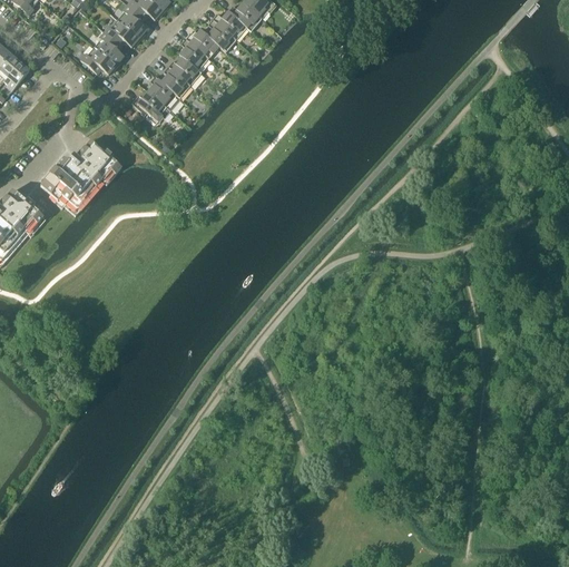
[(13,0),(29,15),(35,9),(32,7),(38,0),(13,0)]
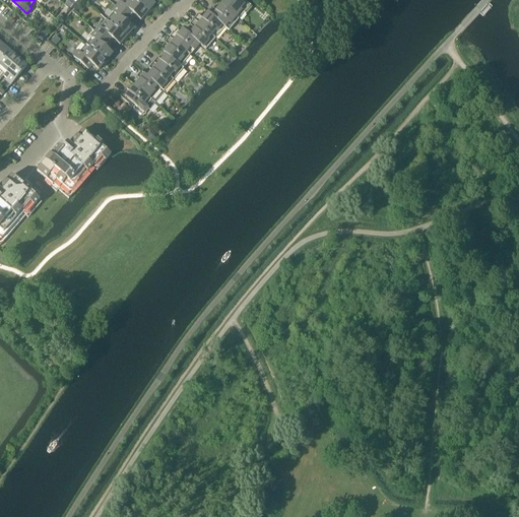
[(148,10),(136,0),(122,0),(120,0),(117,4),(132,17),(136,12),(141,17),(148,10)]
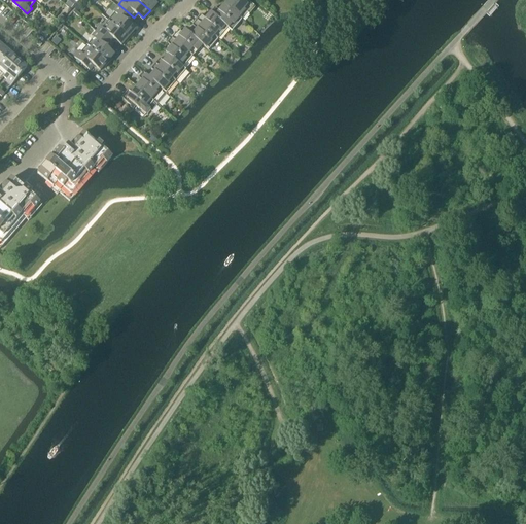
[(138,0),(150,10),(158,2),(155,0),(138,0)]
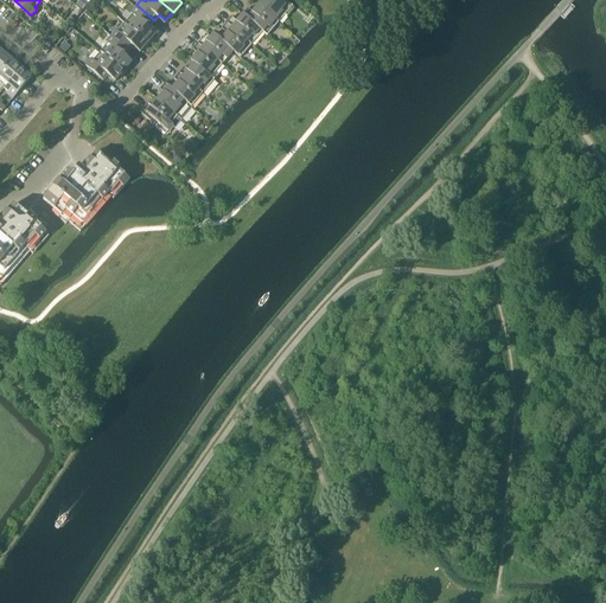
[(261,0),(259,2),(279,19),(285,12),(287,13),(294,5),(288,0),(284,0),(261,0)]
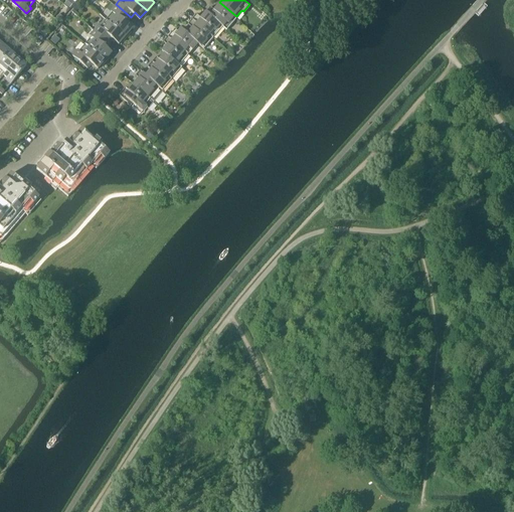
[(236,16),(219,2),(214,8),(211,5),(206,10),(223,24),(226,27),(236,16)]
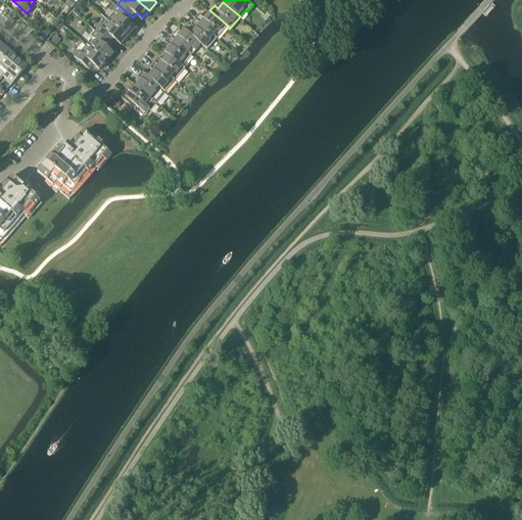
[(133,17),(117,4),(113,8),(114,10),(108,17),(128,35),(135,27),(129,21),(133,17)]
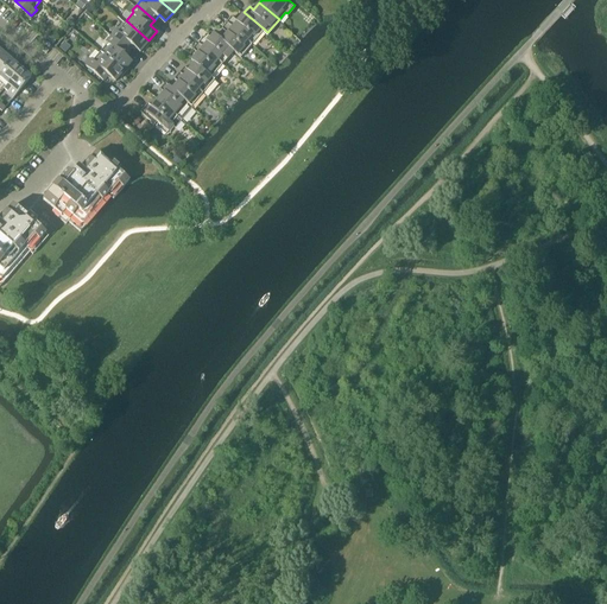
[(264,29),(244,12),(238,19),(233,14),(227,20),(252,42),(264,29)]
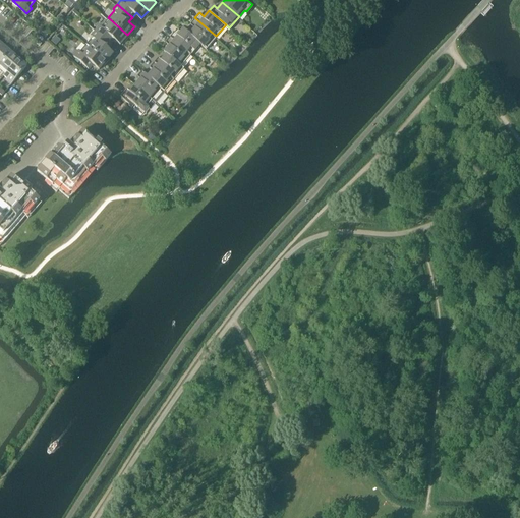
[(127,35),(108,17),(102,25),(100,23),(96,29),(111,42),(115,38),(121,43),(127,35)]
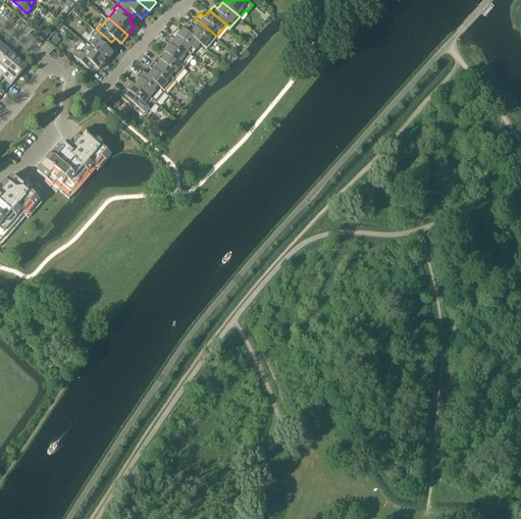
[(195,27),(191,32),(190,33),(201,42),(207,47),(216,36),(195,17),(191,22),(195,27)]
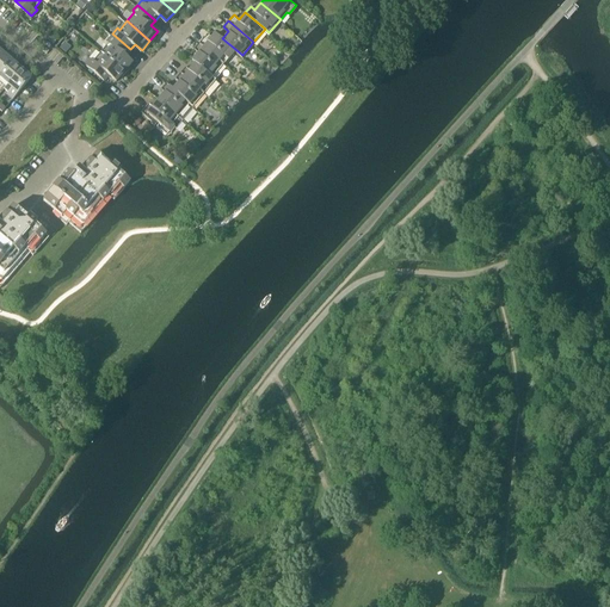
[(48,36),(54,42),(59,36),(53,30),(48,36)]
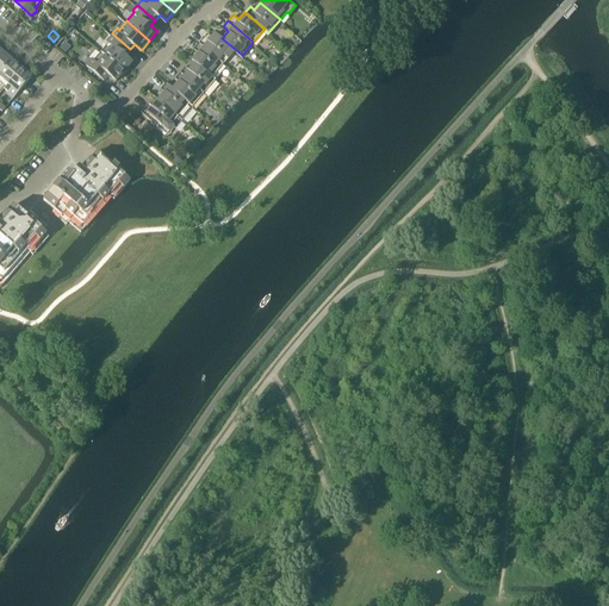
[(207,31),(199,41),(223,62),(235,49),(222,38),(223,37),(215,31),(212,35),(207,31)]
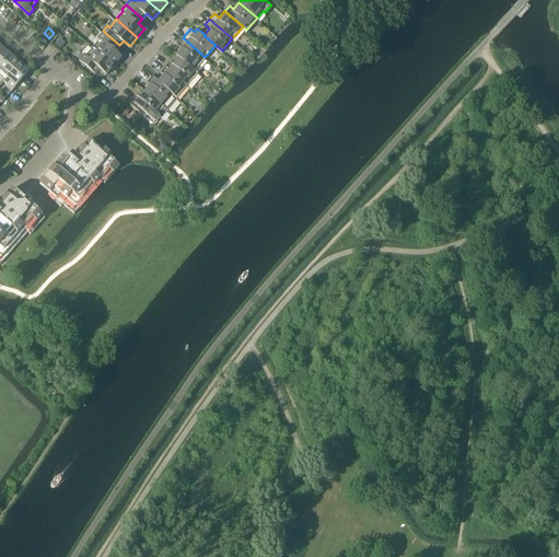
[(119,45),(103,31),(99,36),(101,37),(93,46),(114,64),(121,55),(115,49),(119,45)]
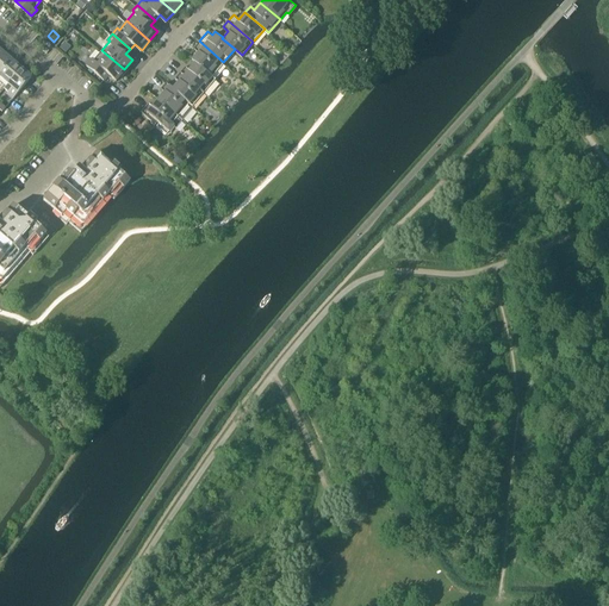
[(223,62),(199,41),(194,47),(198,50),(192,58),(196,61),(212,74),(223,62)]
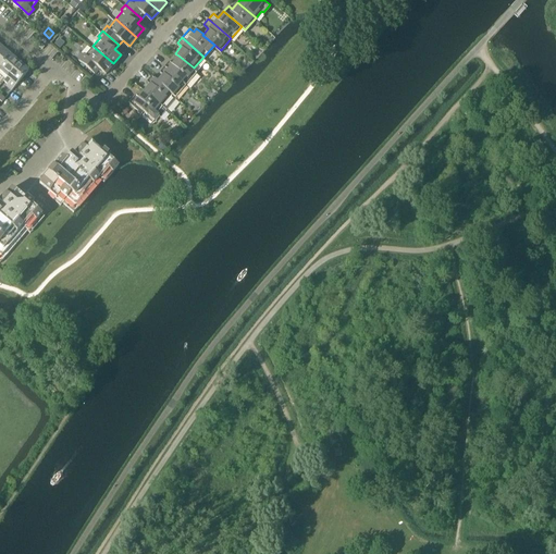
[(0,64),(11,52),(2,45),(0,47),(0,64)]
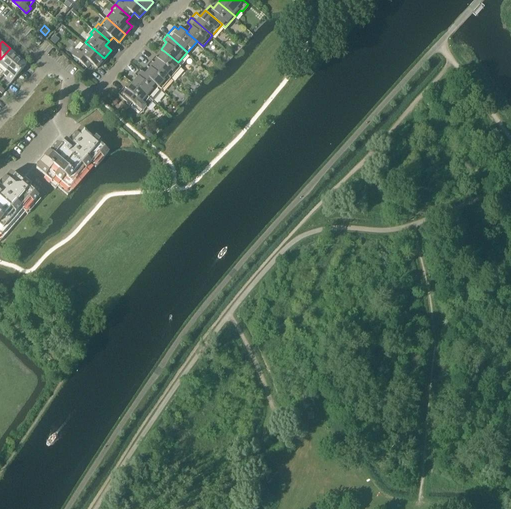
[(104,58),(85,42),(79,49),(77,47),(73,52),(88,66),(92,61),(98,66),(104,58)]
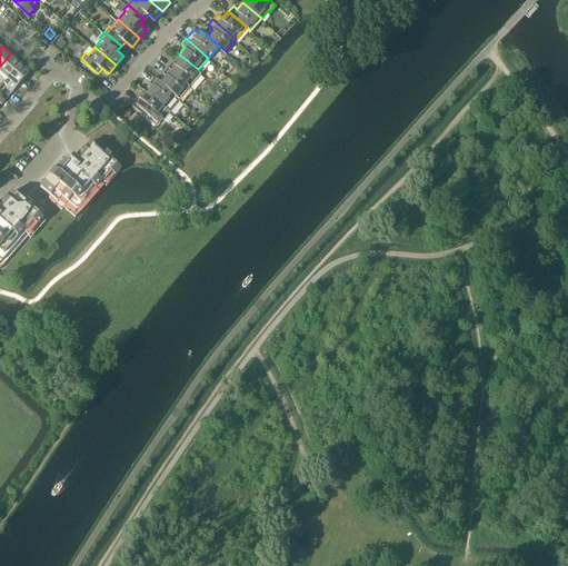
[(20,61),(11,53),(0,66),(0,69),(8,76),(20,61)]
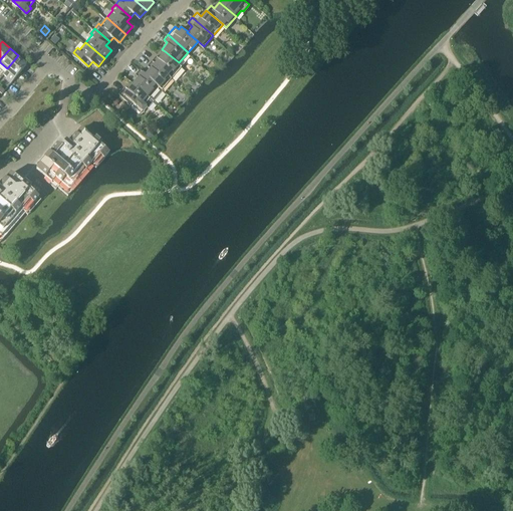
[(179,62),(165,51),(160,57),(157,54),(153,59),(172,76),(182,65),(179,62)]
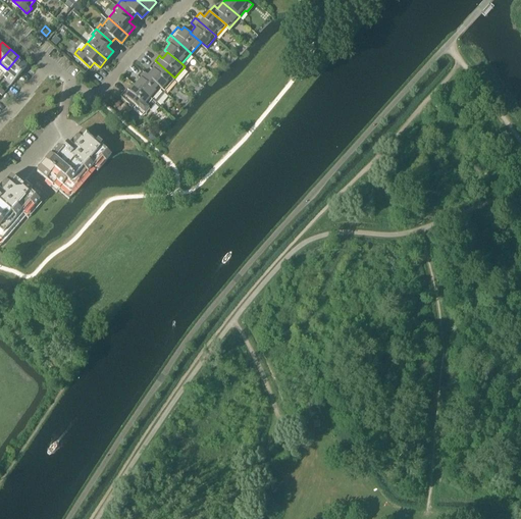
[(18,56),(7,69),(4,73),(7,76),(5,79),(10,83),(28,63),(18,56)]
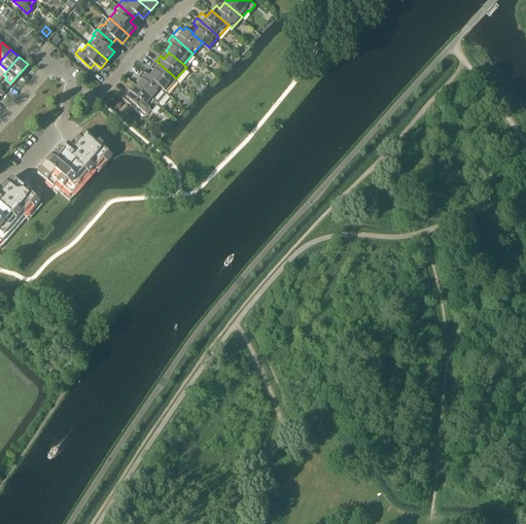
[(176,78),(156,61),(151,66),(154,69),(149,74),(167,90),(176,78)]
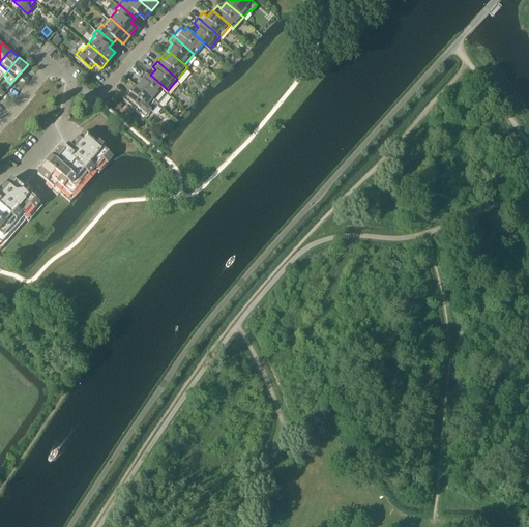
[(143,78),(138,84),(158,103),(169,91),(168,90),(150,75),(145,70),(140,76),(143,78)]
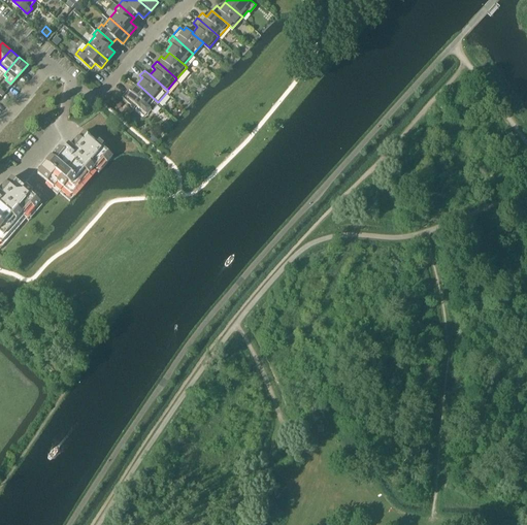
[(158,102),(137,84),(132,90),(129,88),(123,95),(135,106),(137,103),(138,105),(136,107),(144,115),(151,107),(153,109),(158,102)]
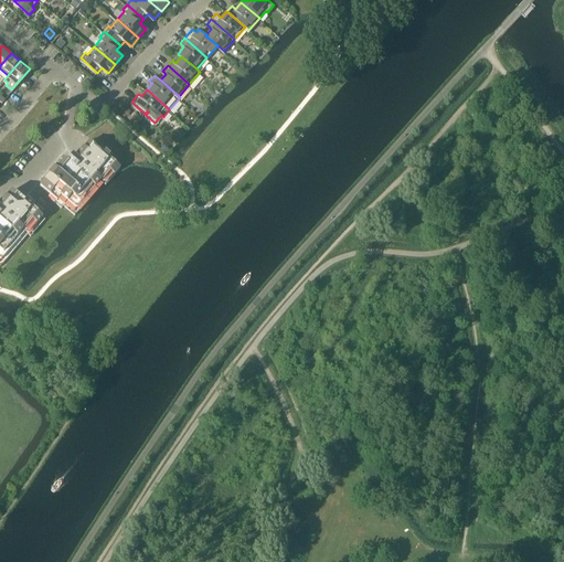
[(60,200),(75,213),(98,187),(104,180),(106,182),(120,166),(110,157),(113,155),(106,148),(104,150),(91,139),(76,156),(74,154),(67,160),(64,157),(41,183),(60,200)]
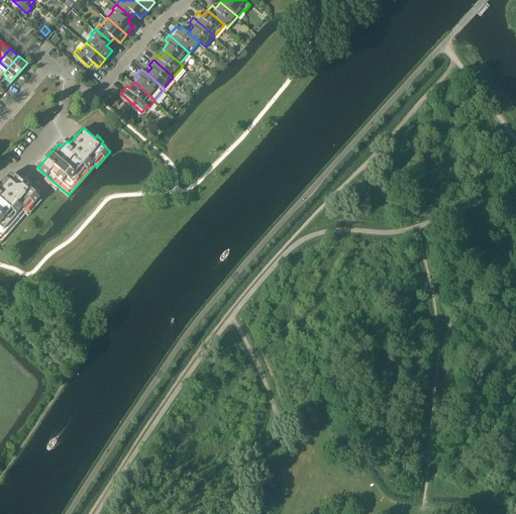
[(33,203),(36,205),(41,199),(30,189),(31,187),(25,182),(24,183),(11,173),(0,185),(0,241),(21,218),(33,203)]
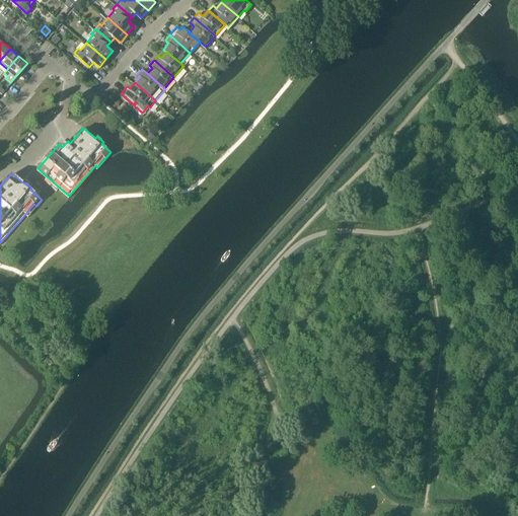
All buildings are outlined.
